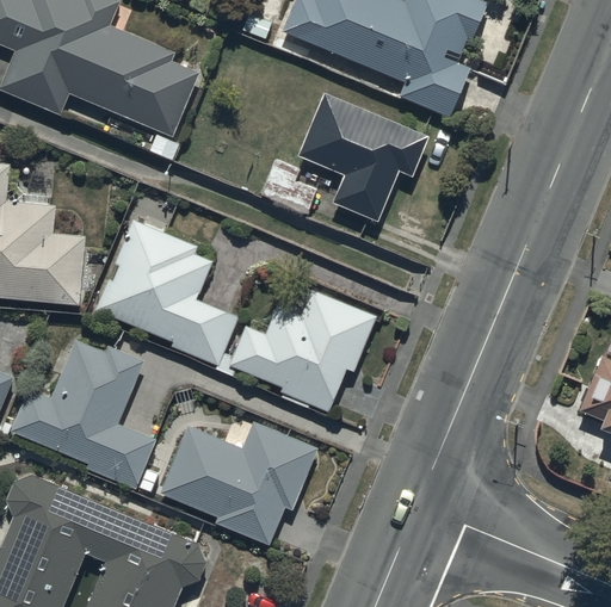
[(0,87),(61,113),(69,92),(173,134),(198,74),(170,62),(174,51),(111,25),(121,1),(116,0),(0,0),(0,41),(16,48),(0,86),(0,87)]
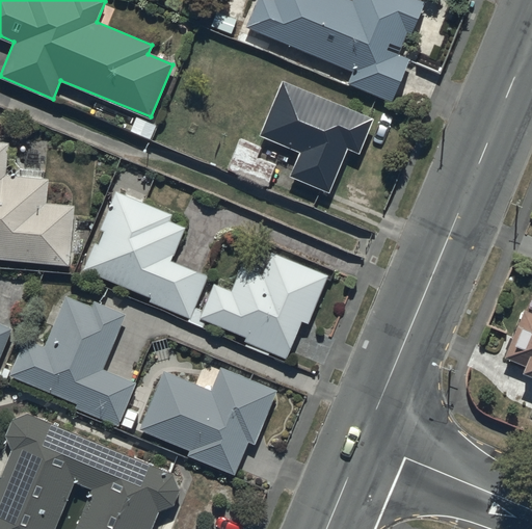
[(399,56),(423,2),(417,0),(350,0),(349,0),(254,0),(244,24),(351,72),(347,83),(390,102),(407,60),(399,56)]
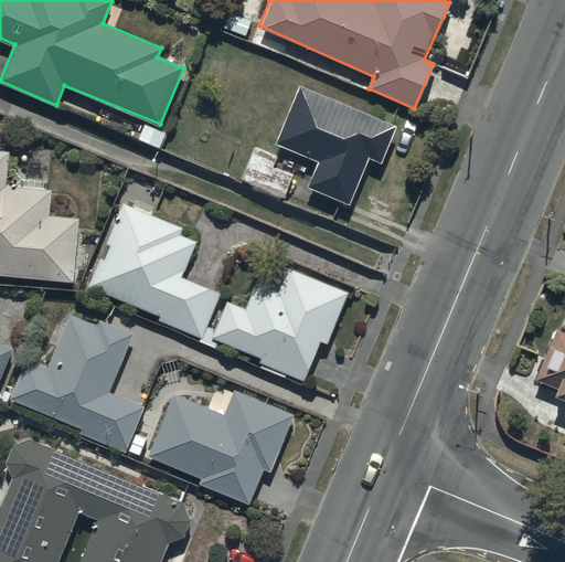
[(393,125),(299,85),(276,141),(318,159),(308,186),(349,203),(369,158),(377,161),(393,125)]
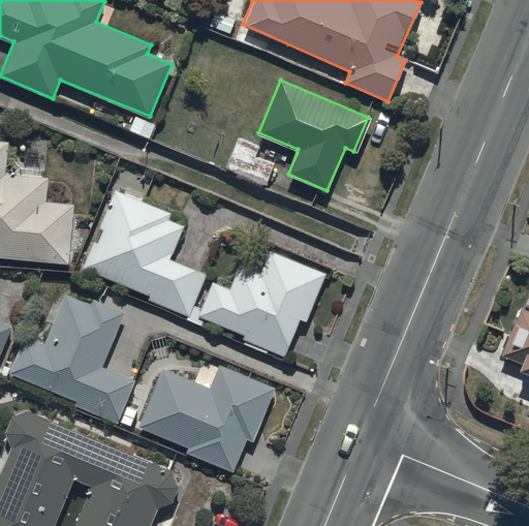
[(259,147),(240,136),(225,165),(265,185),(274,165),(255,156),(259,147)]
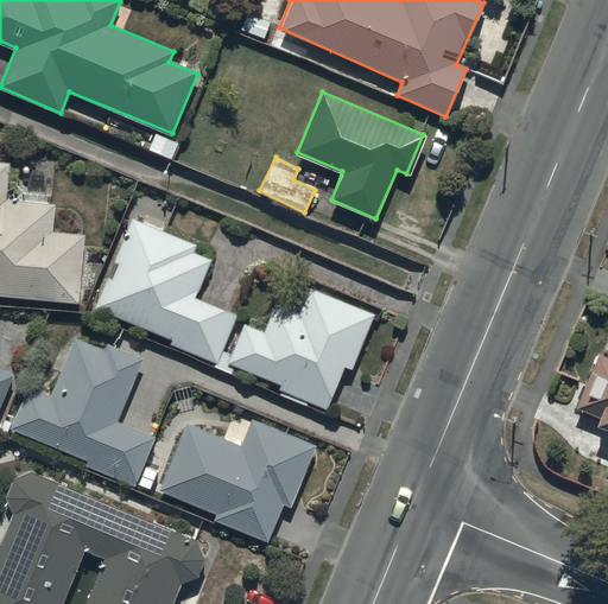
[(0,294),(81,303),(87,235),(54,233),(56,204),(7,199),(11,161),(0,159),(0,294)]
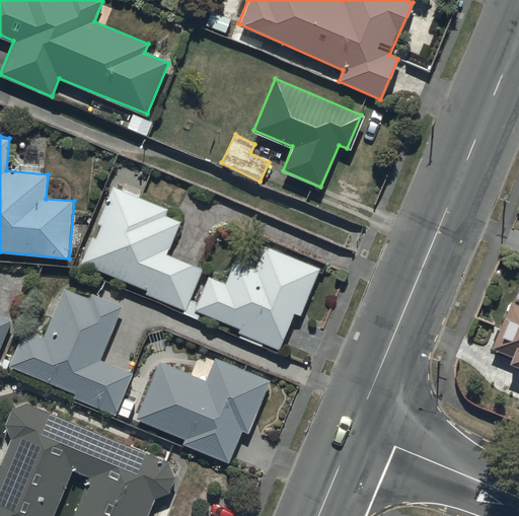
[(121,168),(81,262),(147,290),(146,294),(186,311),(203,269),(167,254),(180,222),(169,217),(171,211),(138,197),(145,178),(121,168)]
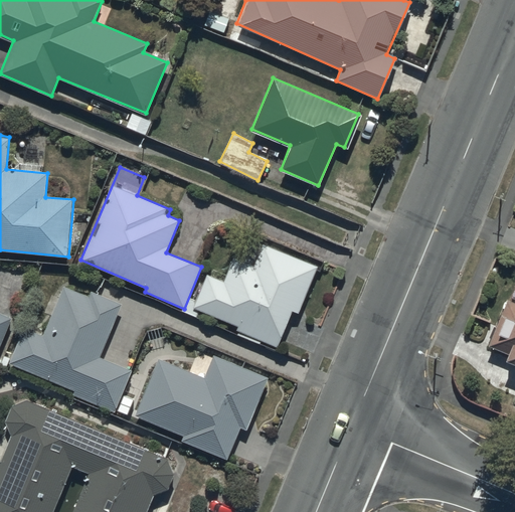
[(223,282),(207,274),(192,307),(237,326),(234,333),(262,345),(263,342),(275,347),(292,309),(297,312),(317,267),(265,243),(255,266),(234,257),(223,282)]
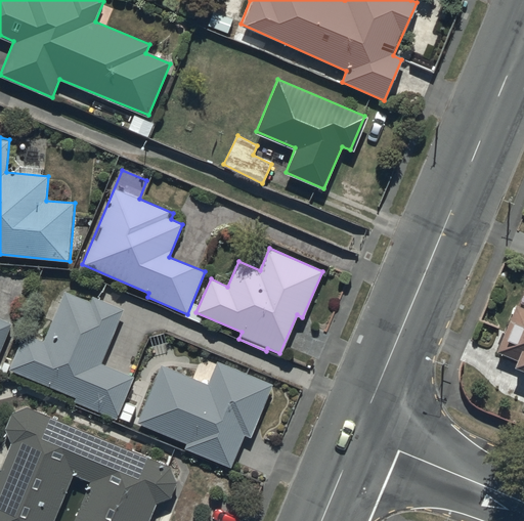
[(26,332),(10,370),(76,398),(74,402),(115,420),(133,376),(100,361),(123,309),(93,297),(91,302),(67,291),(58,309),(51,306),(45,319),(52,322),(44,340),(26,332)]
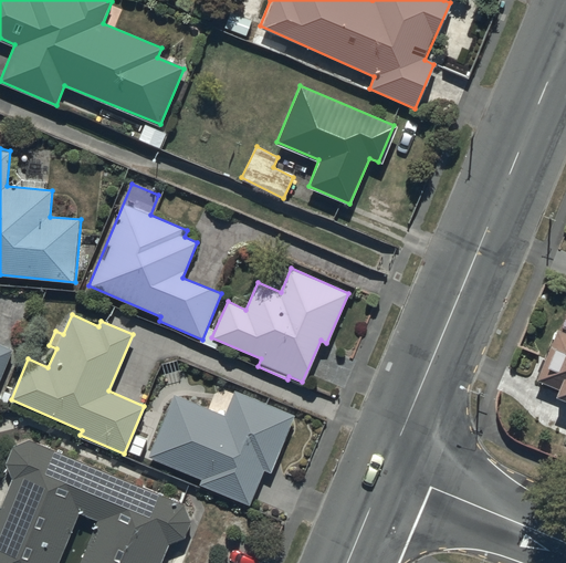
[(565,333),(556,330),(536,378),(556,387),(554,393),(565,397),(565,333)]
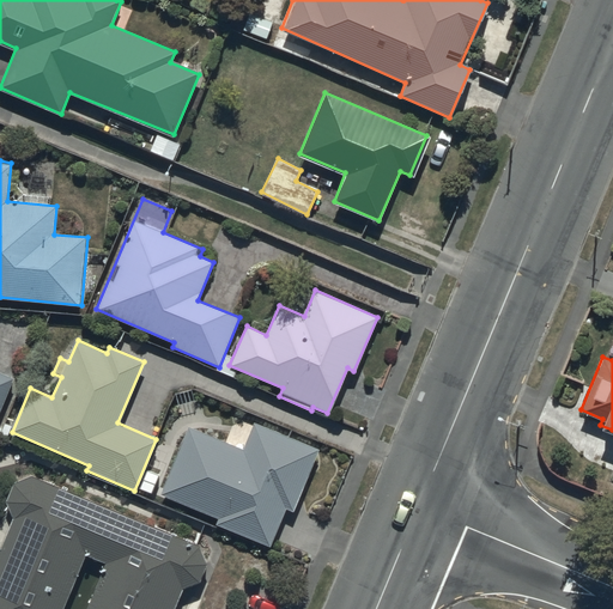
[(0,407),(12,378),(0,373),(0,407)]
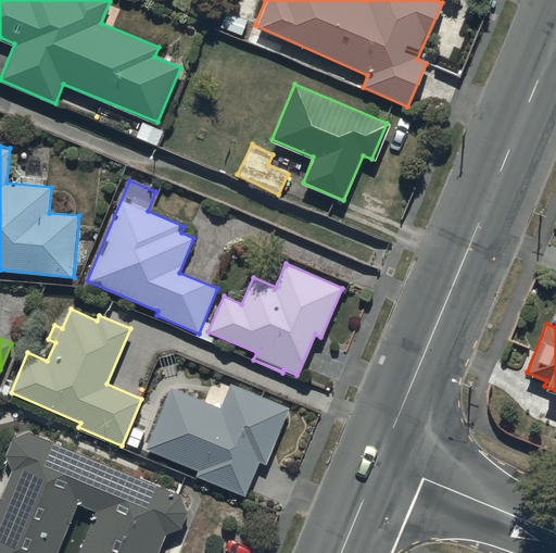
[(172,388),(147,449),(198,470),(196,475),(244,495),(258,461),(265,464),(288,409),(230,385),(227,394),(213,388),(206,402),(172,388)]
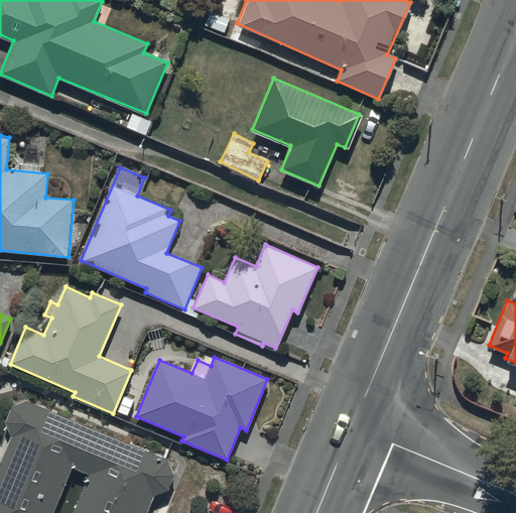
[(175,475),(168,461),(27,401),(12,405),(6,421),(12,436),(0,465),(0,512),(146,512),(154,496),(169,491),(175,475)]
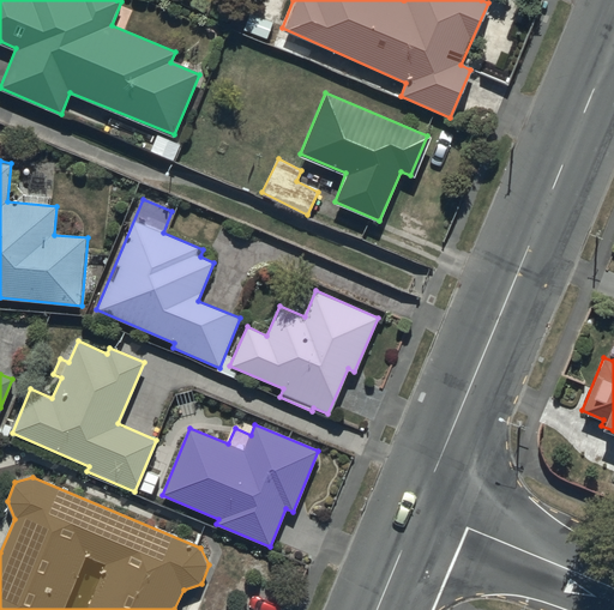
All buildings are outlined.
